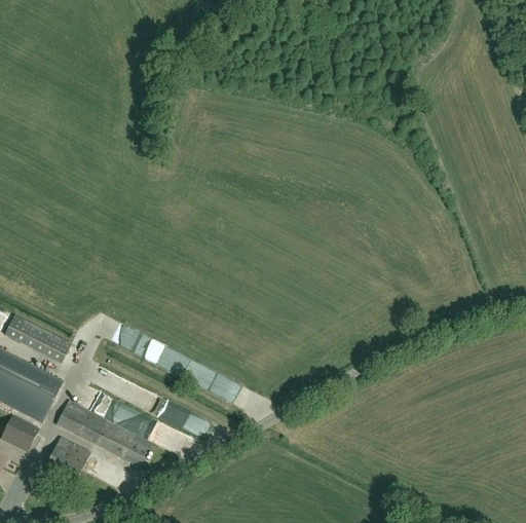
[(4,334),(14,339),(61,362),(70,344),(13,315),(4,334)]
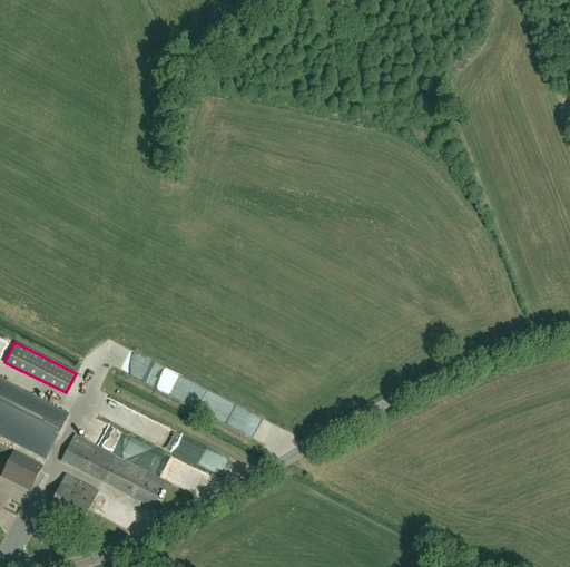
[(68,412),(8,382),(0,378),(0,433),(46,457),(68,412)]
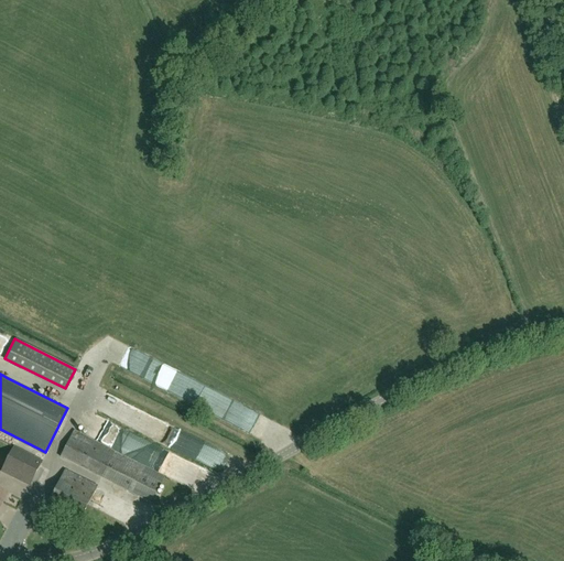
[(181,428),(174,441),(215,464),(221,451),(181,428)]
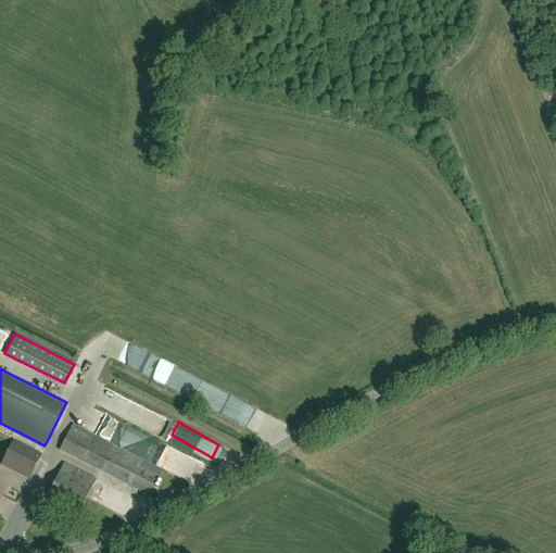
[(162,468),(143,459),(73,423),(60,449),(130,485),(149,494),(162,468)]
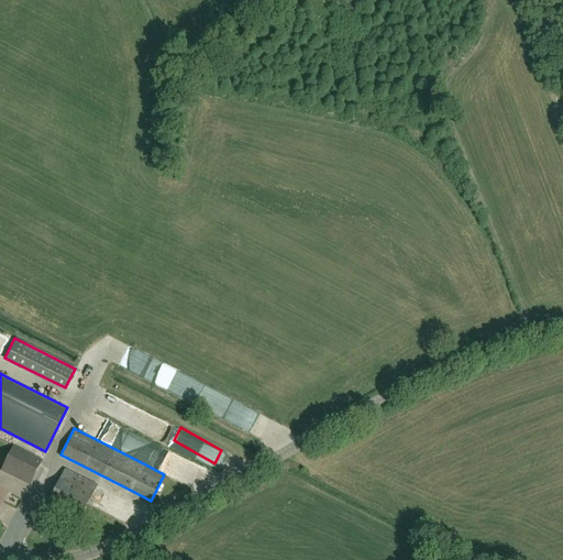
[(1,469),(29,483),(42,458),(13,443),(1,469)]
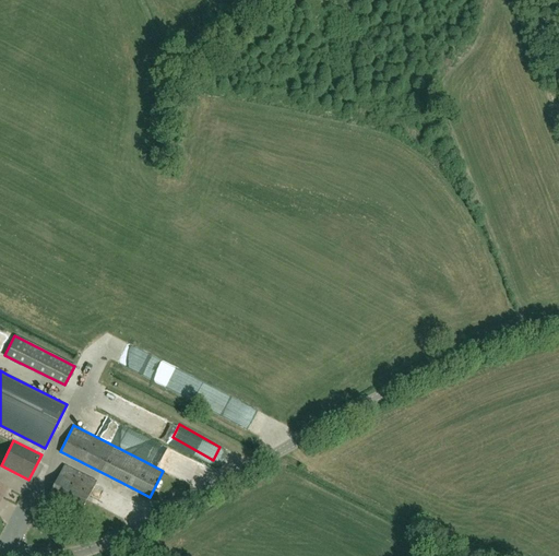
[(182,473),(191,459),(180,452),(176,460),(180,462),(176,469),(182,473)]
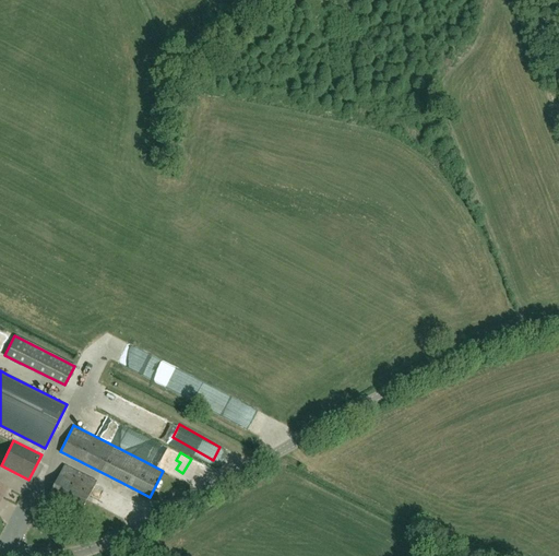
[(96,478),(64,463),(47,499),(79,515),(96,478)]
